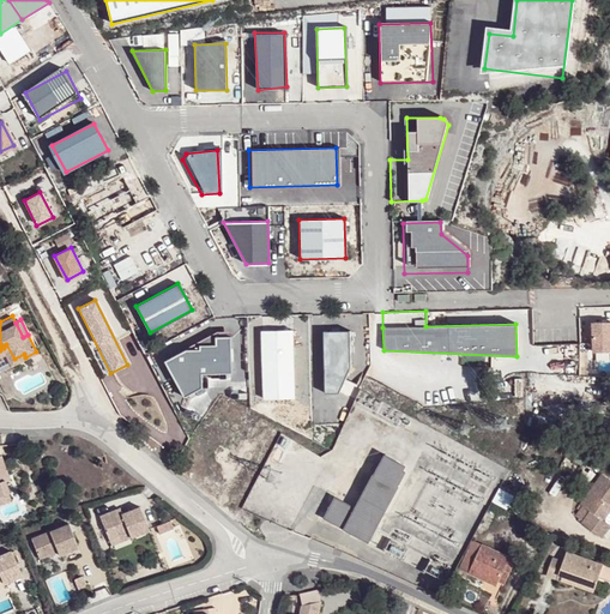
[(609,321),(592,323),(593,353),(609,351),(609,321)]
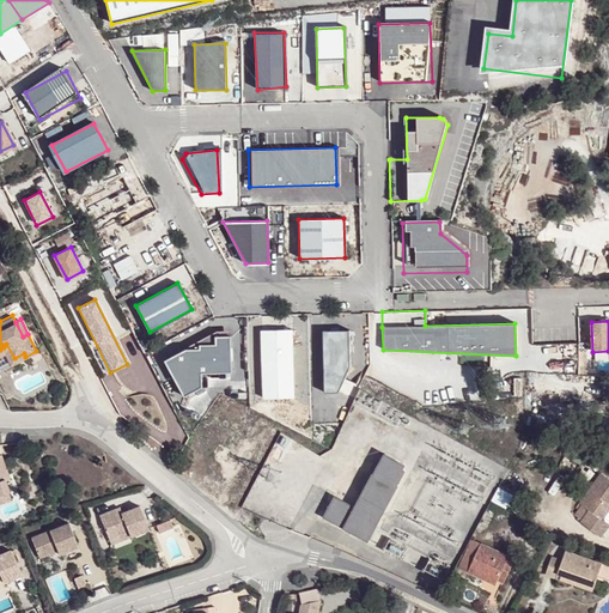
[(291,329),(261,329),(263,398),(293,396),(291,329)]
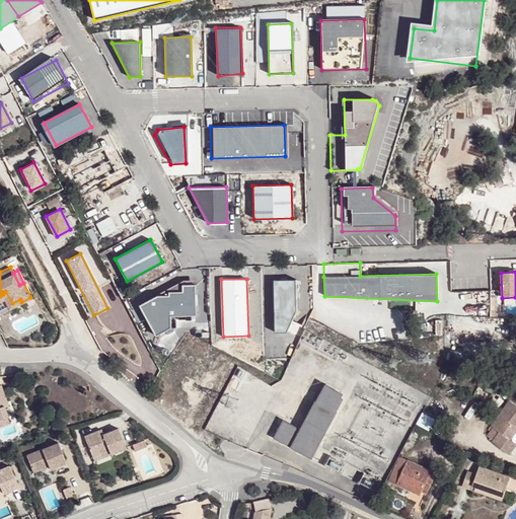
[(273,279),(274,331),(286,331),(297,335),(301,324),(291,320),(296,310),(295,279),(273,279)]
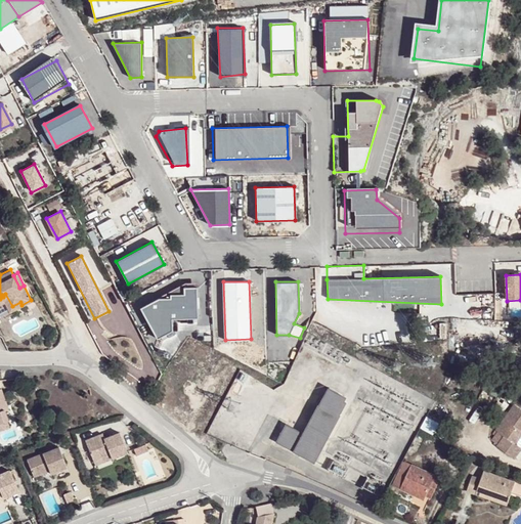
[(159,300),(139,311),(155,342),(170,335),(171,322),(196,322),(196,290),(183,291),(182,299),(172,297),(169,303),(159,300)]
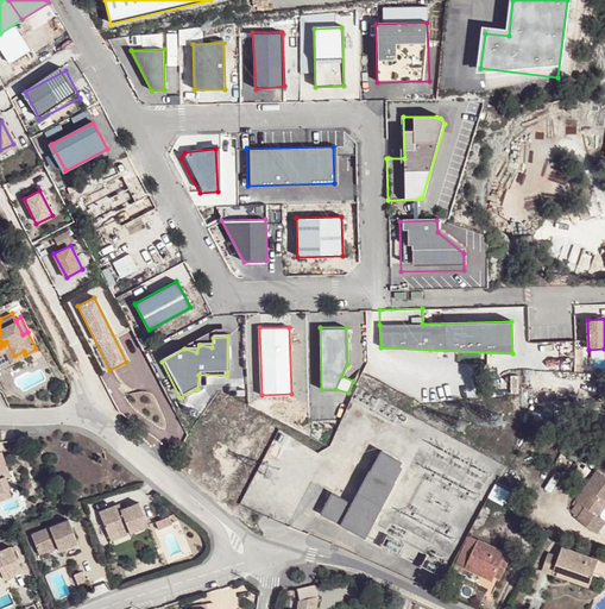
[(11,362),(25,355),(24,351),(14,356),(6,341),(2,343),(4,345),(0,347),(0,352),(5,350),(11,362)]
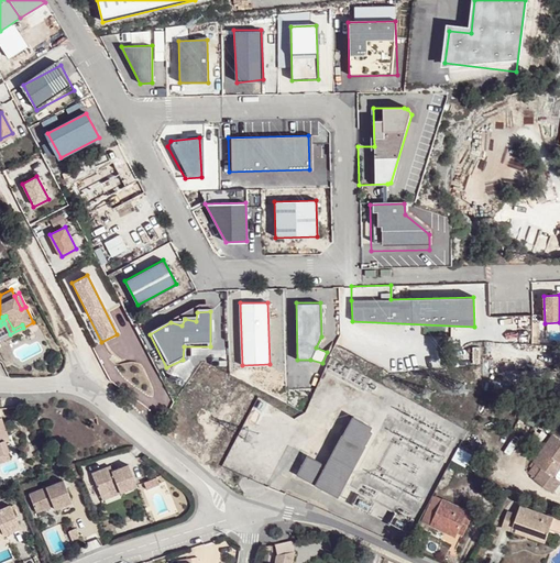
[(489,418),(508,408),(506,400),(486,411),(489,418)]
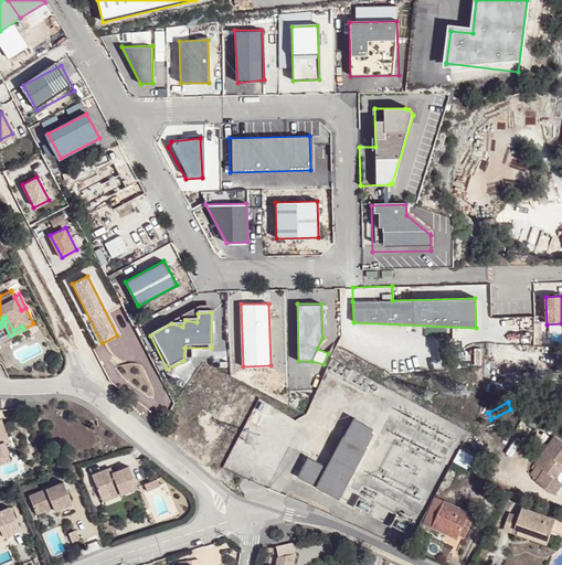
[(366,429),(368,425),(351,416),(340,436),(339,436),(322,465),(305,455),(295,472),(335,493),(362,444),(361,443),(368,432),(366,429)]
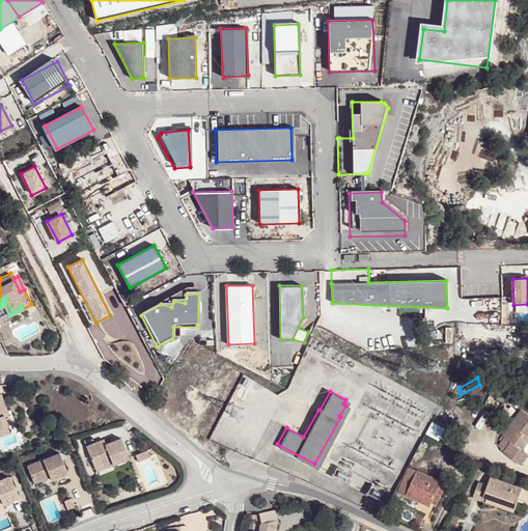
[(0,434),(8,431),(3,417),(2,413),(6,412),(0,394),(0,434)]
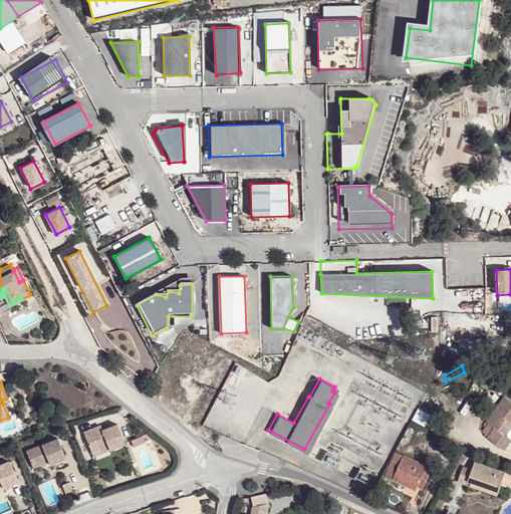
[(407,404),(418,407),(422,391),(411,388),(407,404)]
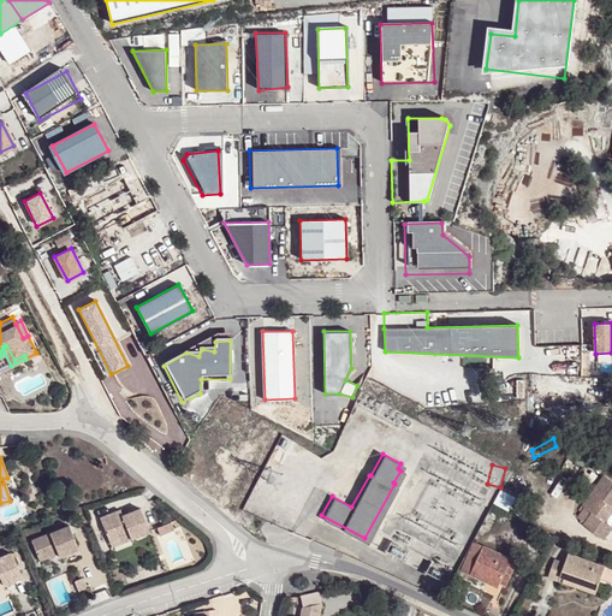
[(611,508),(611,481),(601,475),(578,505),(589,513),(581,525),(601,539),(610,527),(602,522),(611,508)]
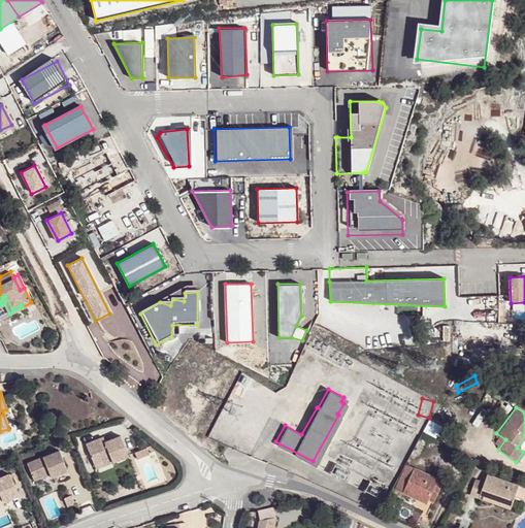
[(421,431),(433,438),(439,427),(427,420),(421,431)]
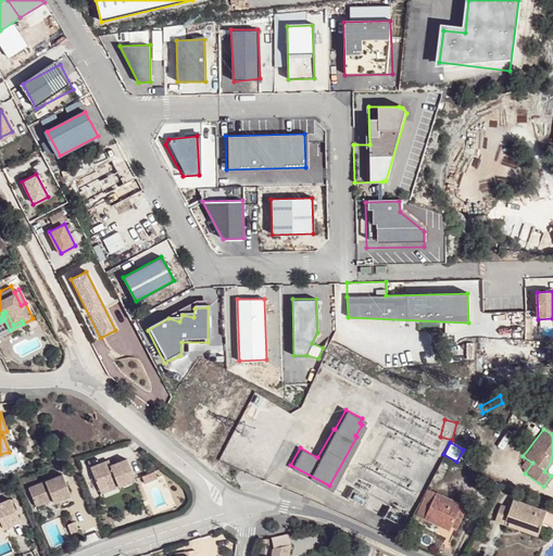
[(118,481),(121,487),(136,481),(127,459),(112,465),(111,463),(103,465),(102,462),(90,467),(99,489),(118,481)]
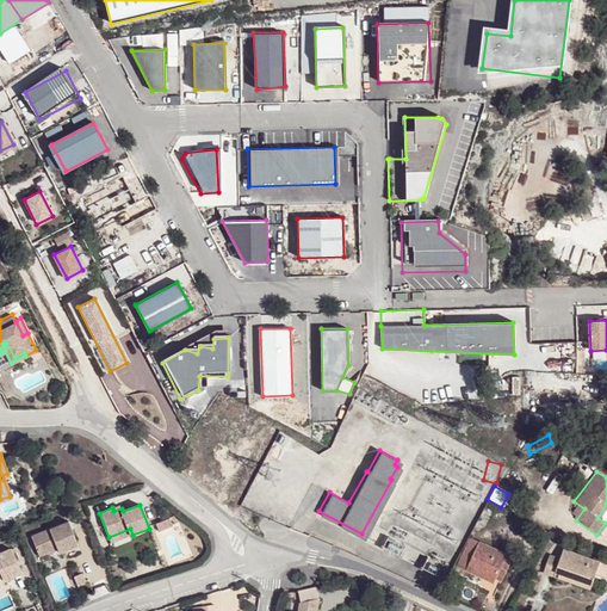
[(490,510),(483,506),(475,520),(483,524),(490,510)]
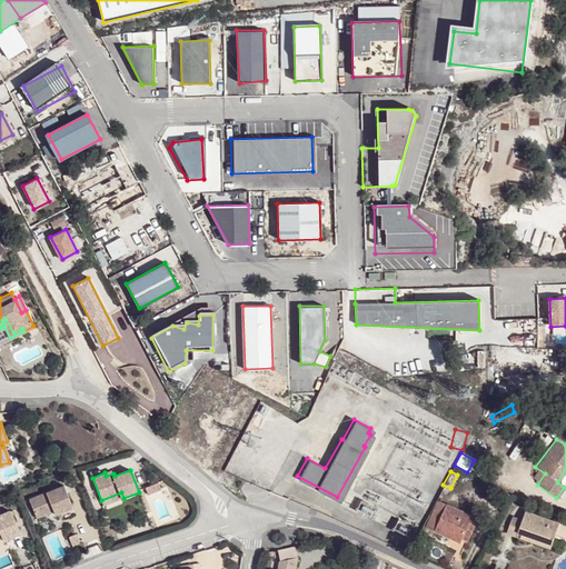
[(154,487),(146,489),(149,497),(161,491),(159,485),(154,487)]
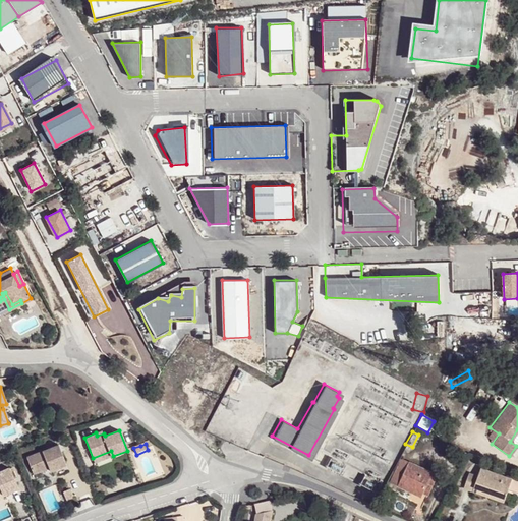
[(52,471),(66,465),(59,445),(29,457),(35,474),(51,468),(52,471)]
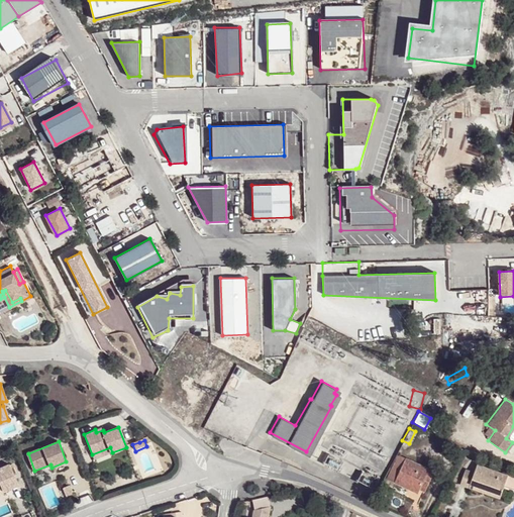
[(453,460),(459,449),(454,446),(448,458),(453,460)]
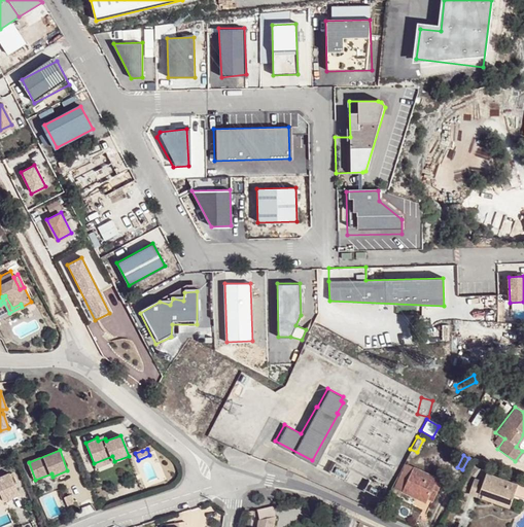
[(96,468),(114,461),(112,456),(94,463),(96,468)]
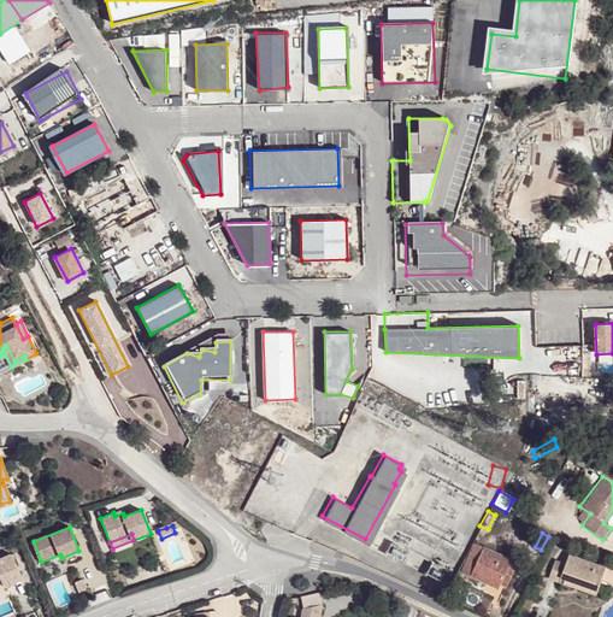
[(460,570),(467,575),(470,573),(482,546),(473,542),(460,570)]
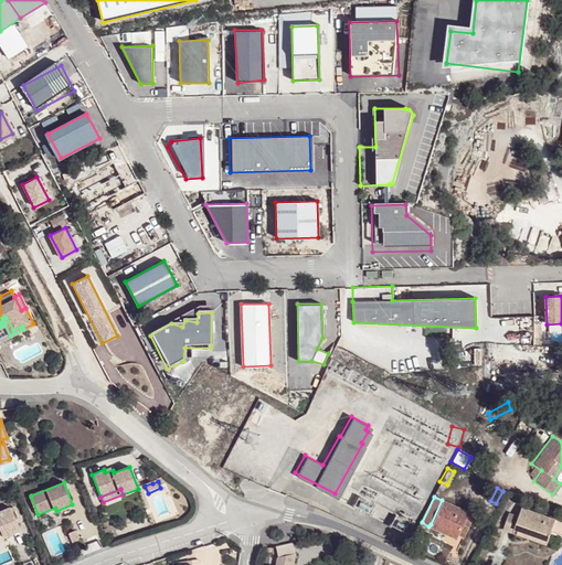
[(465,516),(467,512),(442,500),(431,524),(445,531),(443,533),(454,539),(456,535),(459,529),(465,532),(470,519),(465,516)]
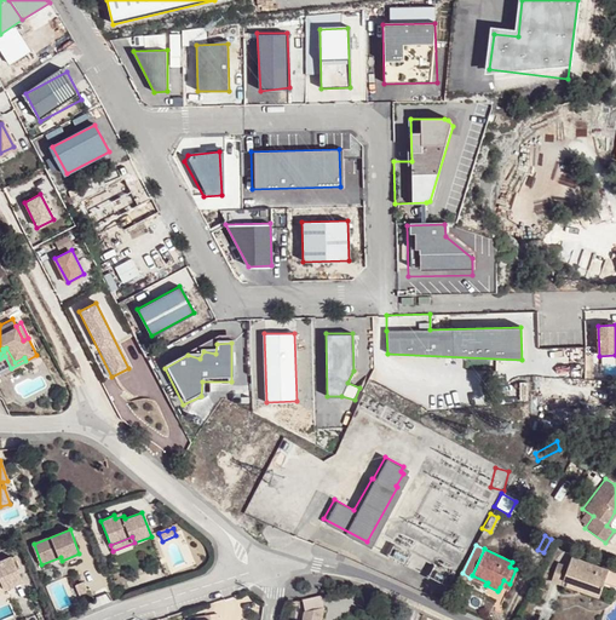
[(562,575),(599,589),(605,570),(569,557),(565,567),(553,562),(550,575),(560,580),(562,575)]
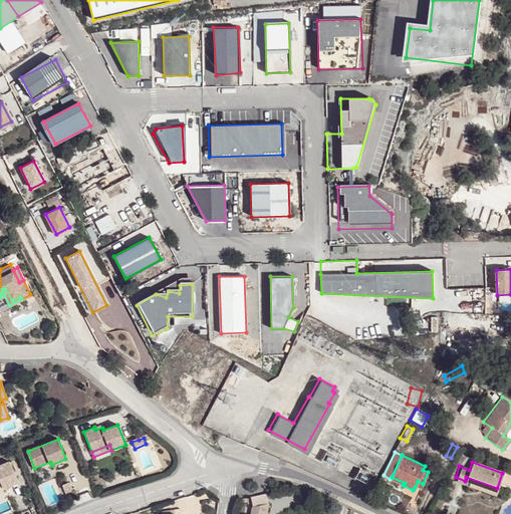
[(1,489),(16,482),(8,463),(0,466),(0,488),(1,489)]
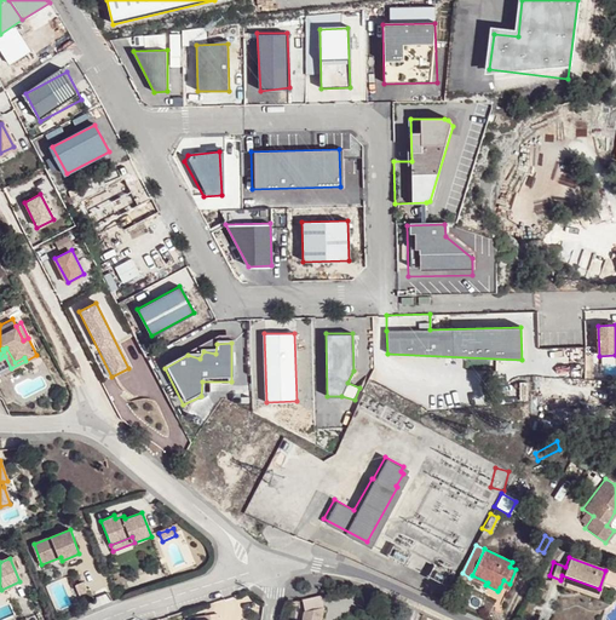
[(615,589),(615,584),(615,574),(608,573),(604,585),(615,589)]
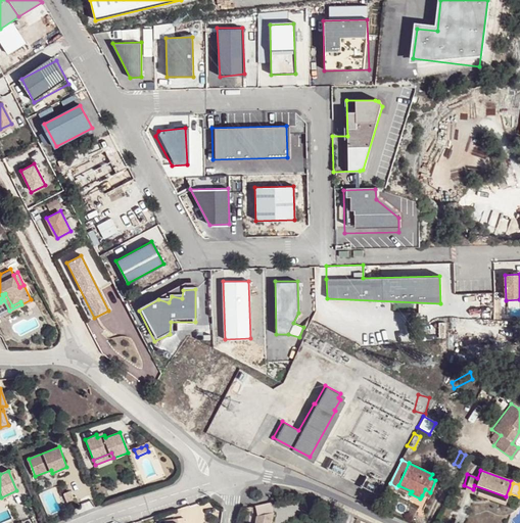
[(398,485),(396,487),(410,493),(412,491),(398,485)]
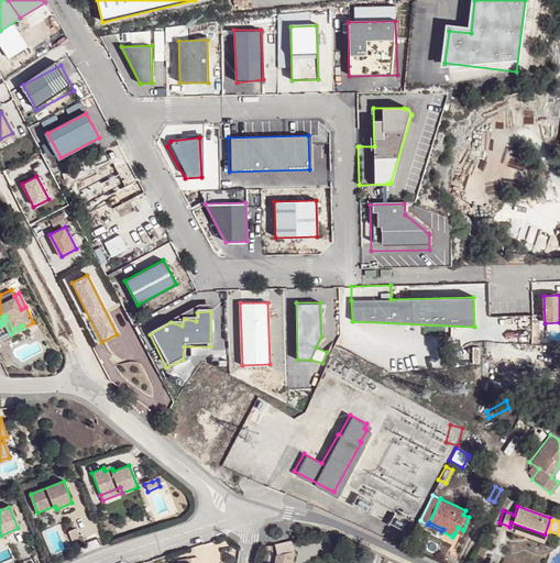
[(544,538),(545,534),(511,522),(509,527),(544,538)]
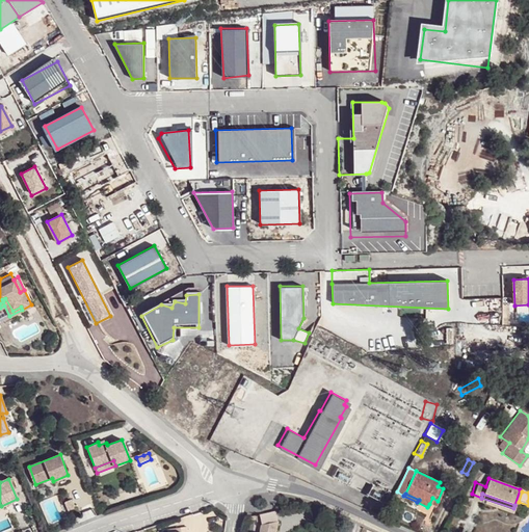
[(273,531),(275,525),(253,522),(250,531),(273,531)]
